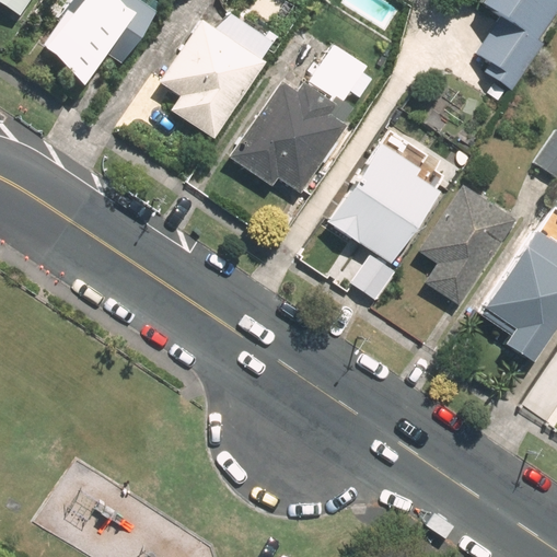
[(0,2),(20,15),(30,0),(0,0),(0,2)]
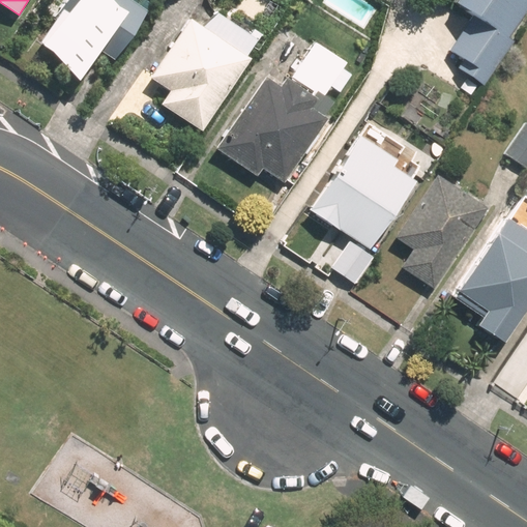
[(74,0),(44,41),(84,70),(120,21),(135,32),(152,8),(141,0),(74,0)]
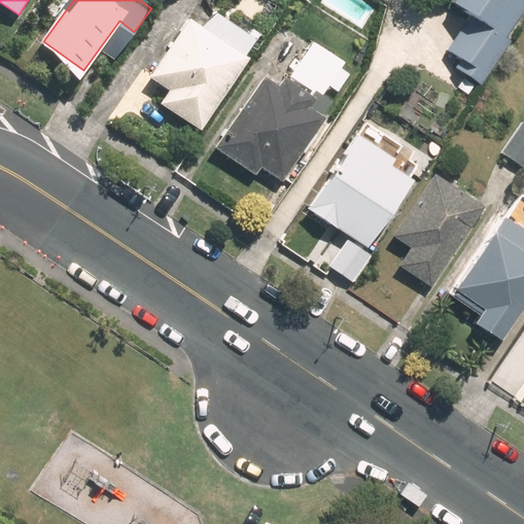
[(513,39),(505,35),(523,4),(523,0),(452,0),(451,3),(466,13),(441,55),(459,66),(455,72),(474,83),(481,89),(513,39)]
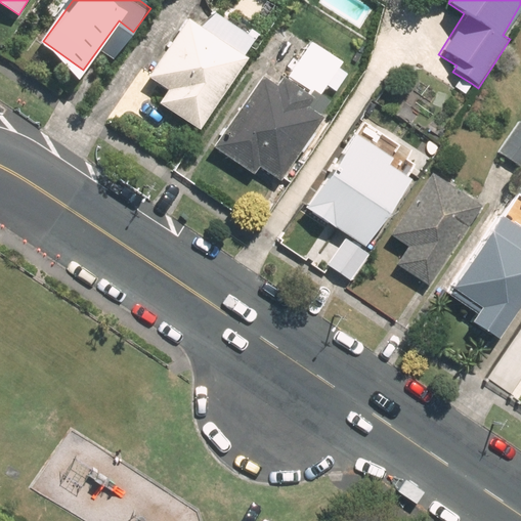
[(159,103),(202,129),(261,32),(216,4),(204,25),(188,15),(150,78),(167,88),(159,103)]
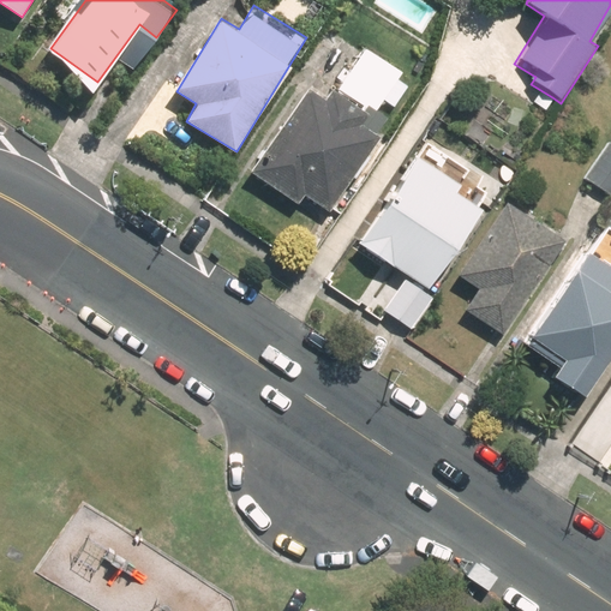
[(311,88),(253,172),(297,202),(304,193),(328,210),(390,120),(376,109),(401,73),(369,51),(339,95),(331,90),(327,99),(311,88)]
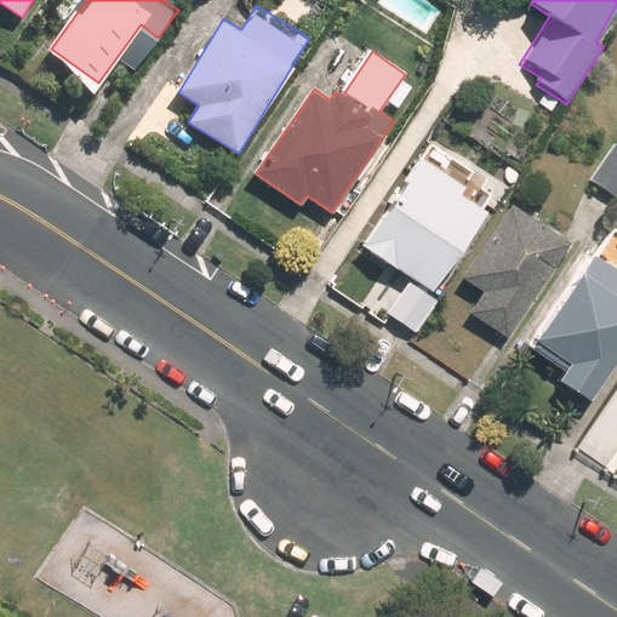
[(429,146),(363,245),(412,278),(388,313),(413,330),(438,295),(432,291),(498,190),(429,146)]
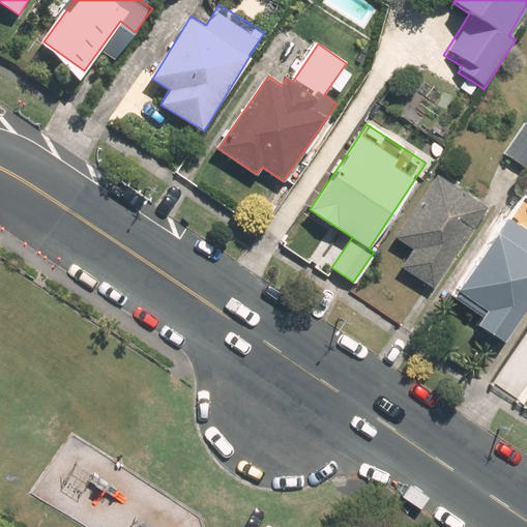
[(439,172),(392,238),(413,252),(402,267),(433,289),(490,207),(439,172)]
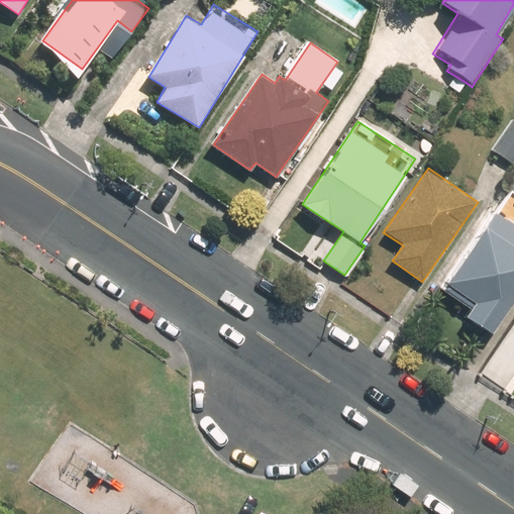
[(513,173),(430,293),(458,313),(450,324),(477,343),(513,290),(513,173)]
